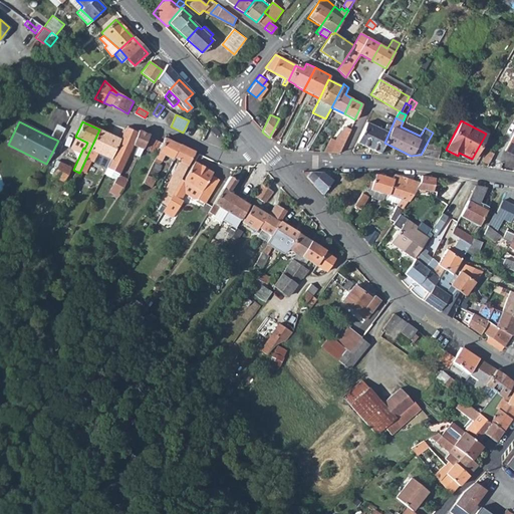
[(366,121),(356,142),(367,148),(377,127),(366,121)]
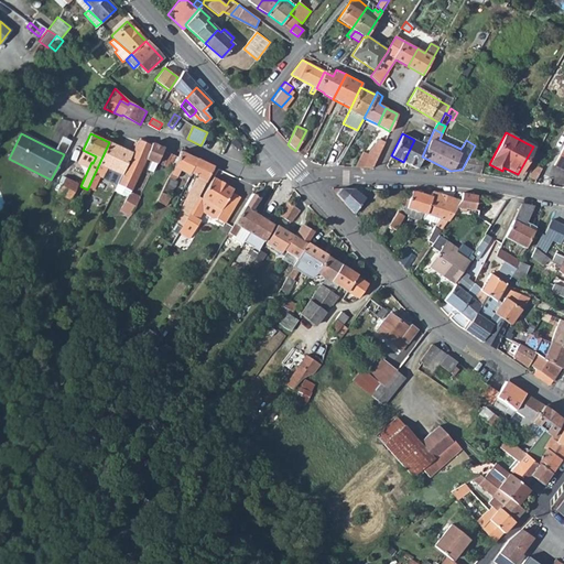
[(62,137),(54,150),(64,154),(71,141),(62,137)]
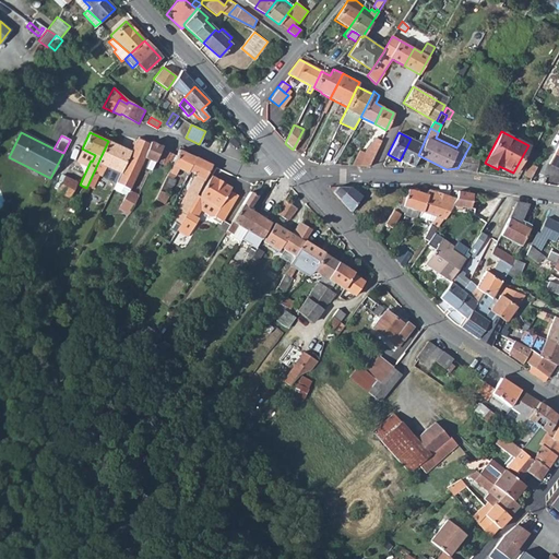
[(411,139),(400,161),(413,167),(418,155),(426,138),(420,135),(417,142),(411,139)]
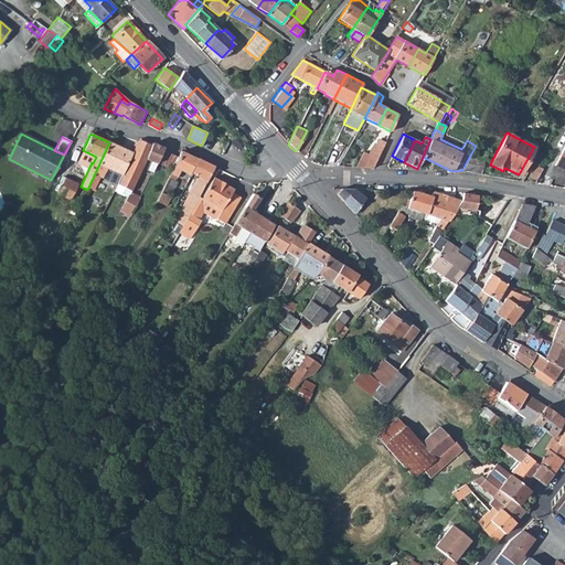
[(364,153),(355,167),(371,167),(373,166),(384,142),(380,139),(370,156),(364,153)]
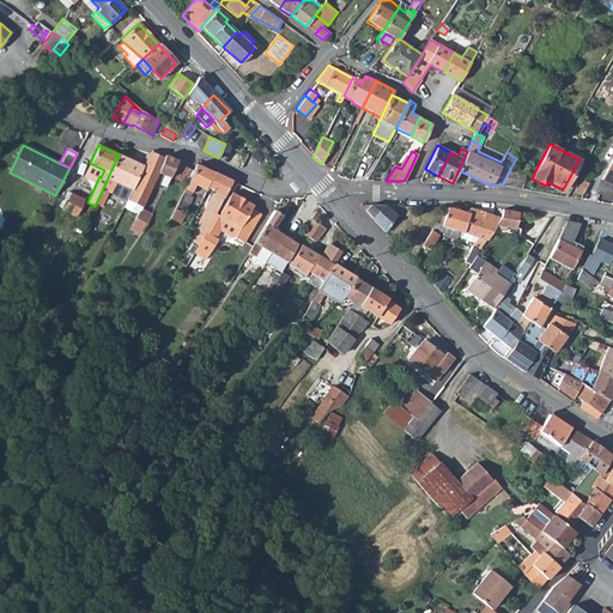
[(132,190),(128,200),(144,207),(158,173),(164,158),(150,152),(144,165),(132,190)]
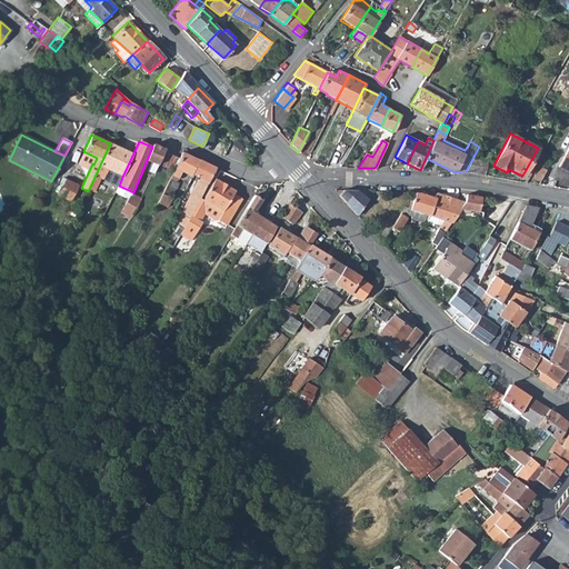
[(110,143),(89,189),(93,192),(100,178),(103,171),(107,173),(108,170),(122,177),(133,153),(110,143)]
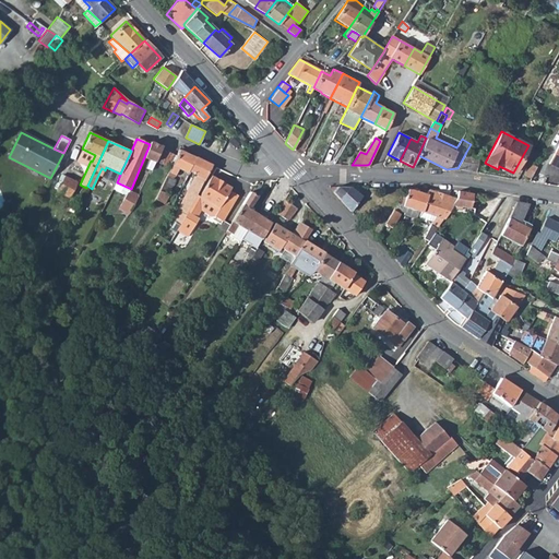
[(150,144),(144,157),(149,159),(146,164),(149,165),(153,166),(162,146),(151,142),(150,144)]
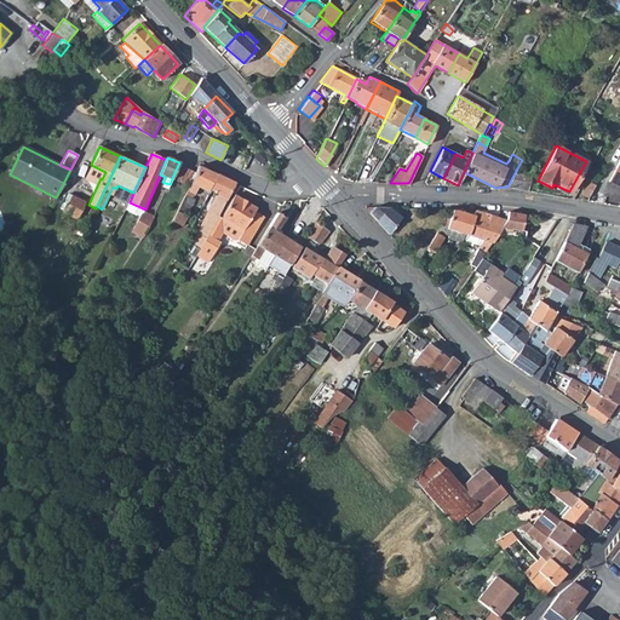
[(619,159),(609,181),(619,185),(619,159)]
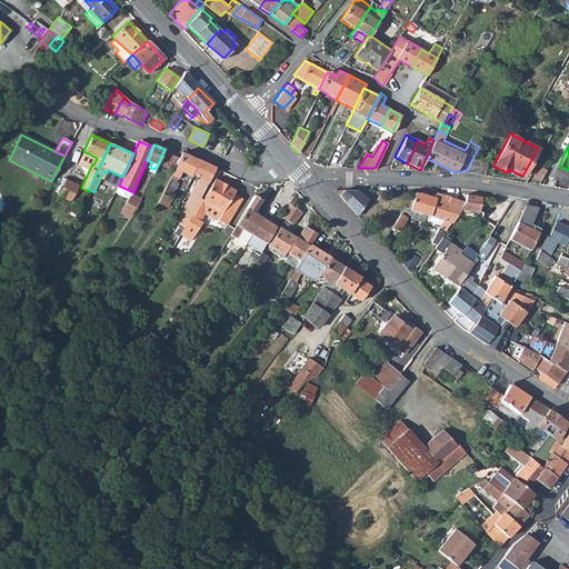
[(170,177),(158,202),(167,208),(171,197),(167,195),(169,192),(172,195),(178,182),(175,180),(177,179),(180,171),(190,176),(191,177),(192,175),(199,160),(182,152),(170,177)]
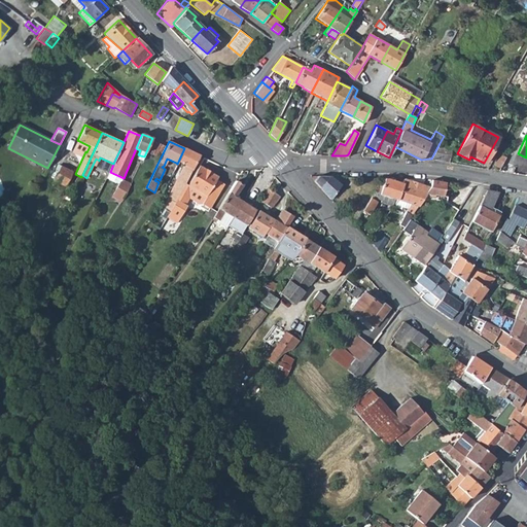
[(153,141),(147,153),(160,159),(165,146),(153,141)]
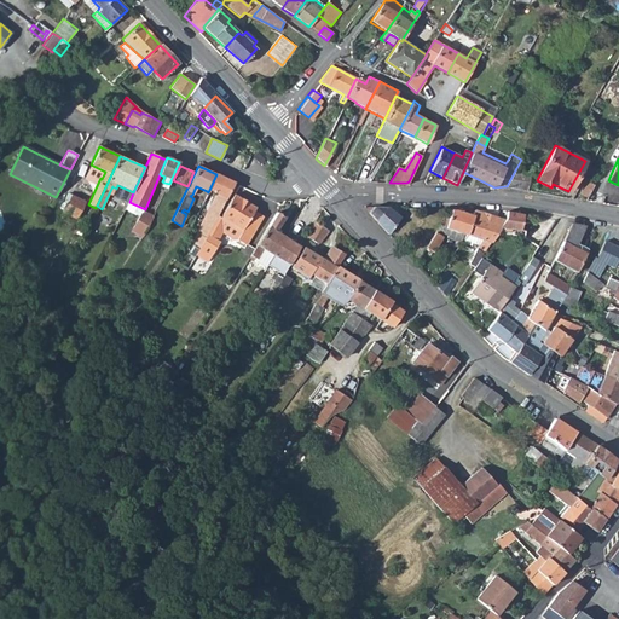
[(516,168),(507,186),(519,189),(527,174),(516,168)]
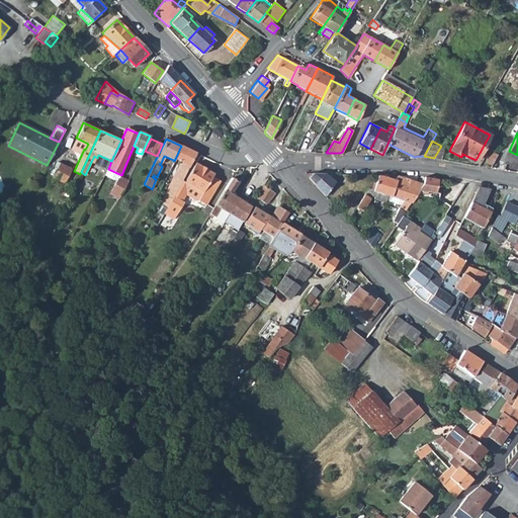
[(165,200),(169,203),(174,196),(182,181),(196,153),(183,147),(181,146),(175,159),(181,162),(165,195),(167,197),(165,200)]
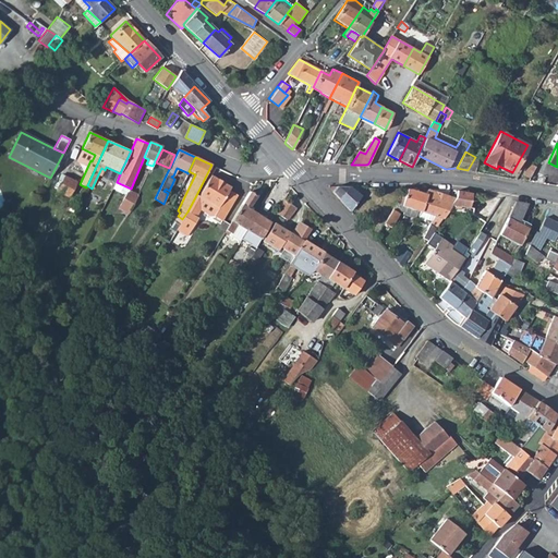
[(475,157),(468,170),(476,171),(477,158),(475,157)]
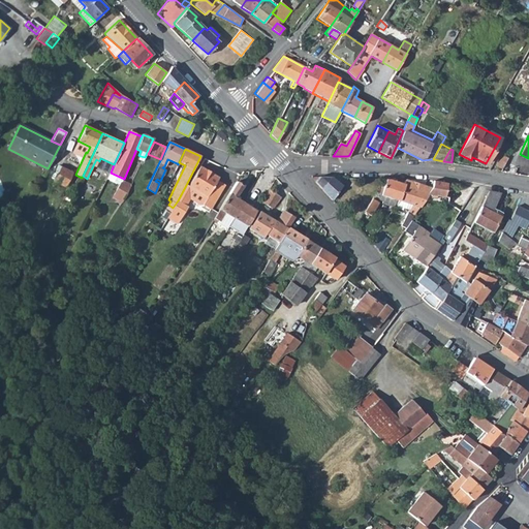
[(495,165),(502,169),(508,158),(501,154),(495,165)]
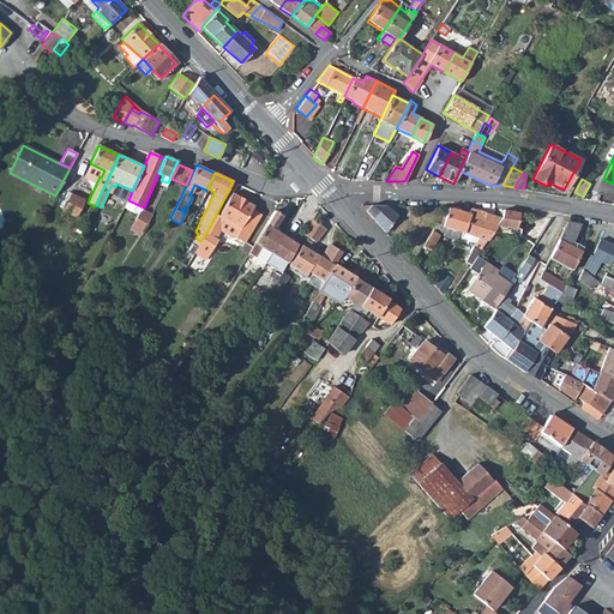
[(112,185),(108,192),(127,202),(128,200),(132,191),(116,184),(115,187),(112,185)]
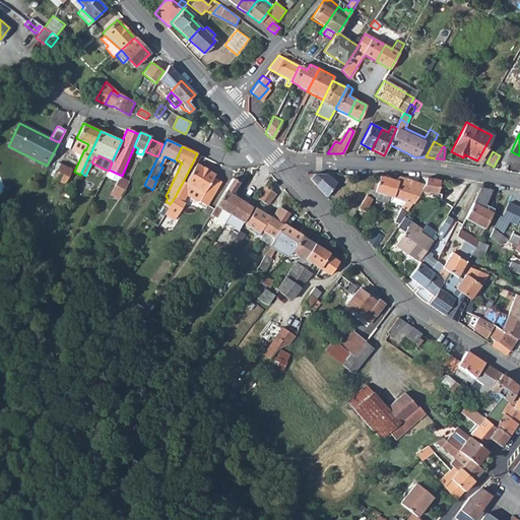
[(59,164),(52,178),(65,184),(72,170),(59,164)]
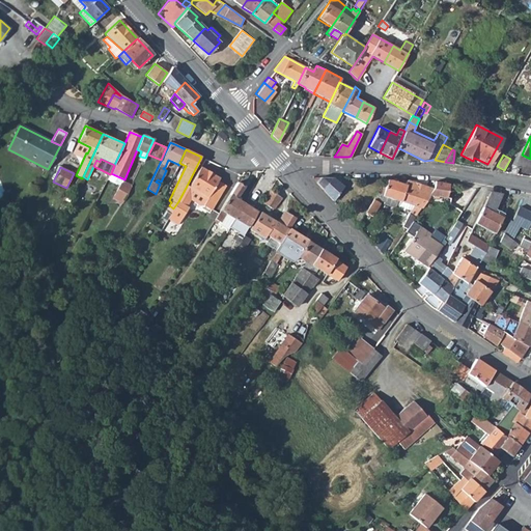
[(190,187),(207,198),(217,182),(219,178),(201,167),(190,187)]
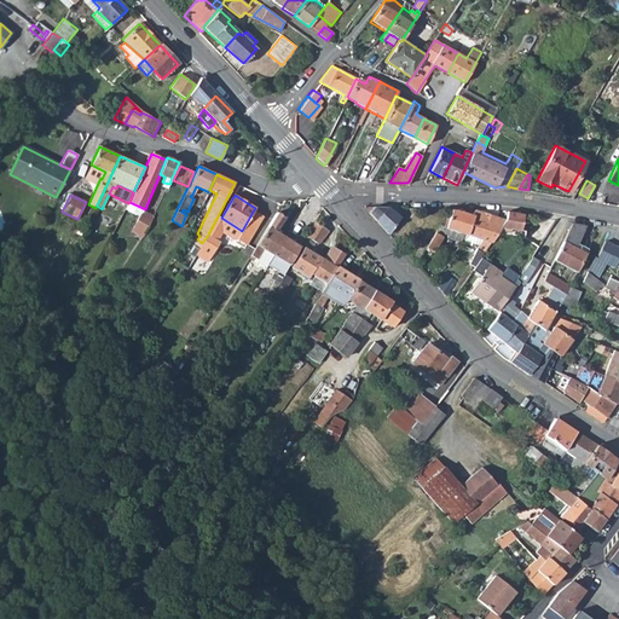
[(364,206),(363,208),(387,233),(400,217),(386,207),(364,206)]
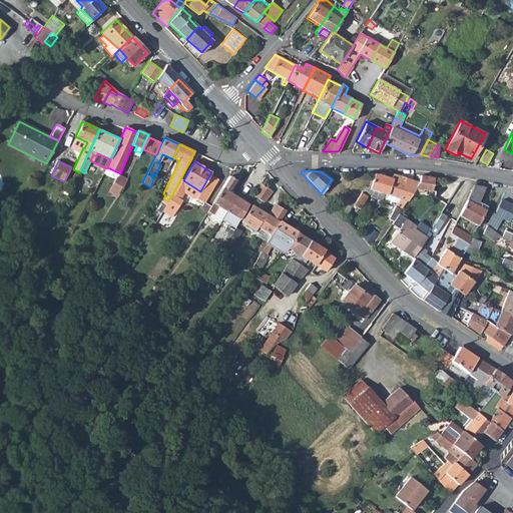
[(364,185),(352,204),(359,208),(368,194),(370,195),(370,196),(382,200),(384,193),(387,194),(388,192),(391,178),(374,173),(370,184),(369,186),(364,185)]
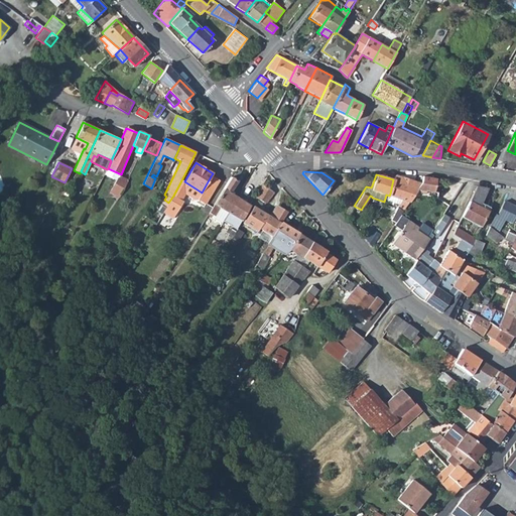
[(110,192),(119,198),(129,177),(126,175),(125,178),(121,177),(117,178),(110,192)]
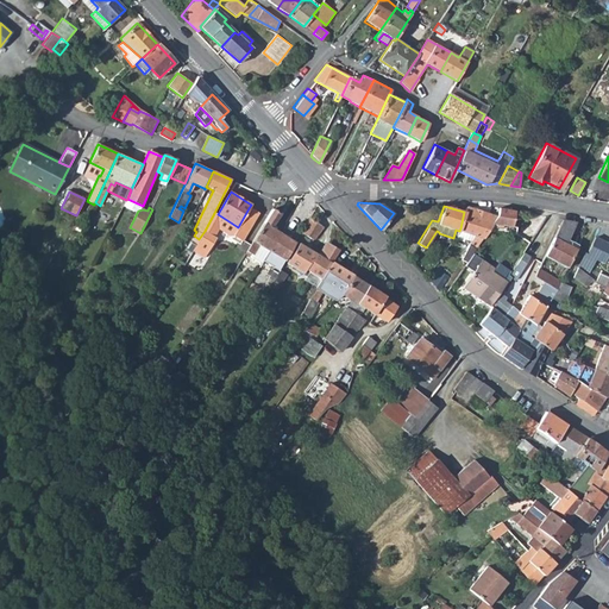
[(496,217),(466,207),(464,212),(460,228),(459,231),(454,238),(462,240),(463,238),(470,239),(464,253),(469,257),(472,252),(491,223),(496,217)]
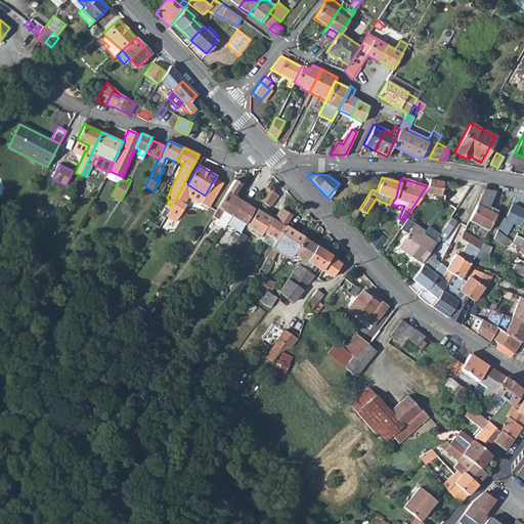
[(222,183),(214,179),(205,195),(201,202),(209,207),(222,183)]
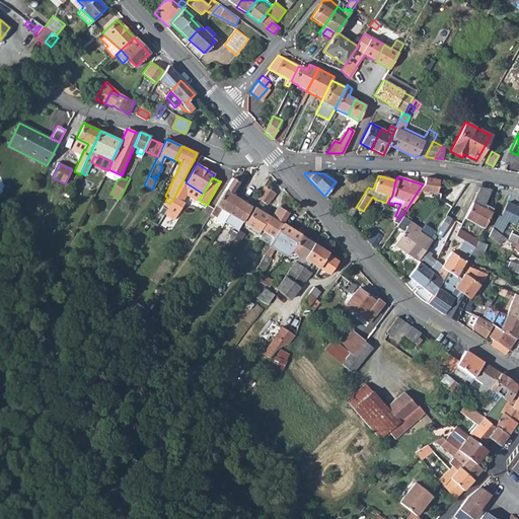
[(232,177),(208,216),(210,217),(212,218),(213,215),(215,216),(218,212),(220,209),(229,214),(238,198),(234,196),(231,195),(233,192),(239,181),(232,177)]
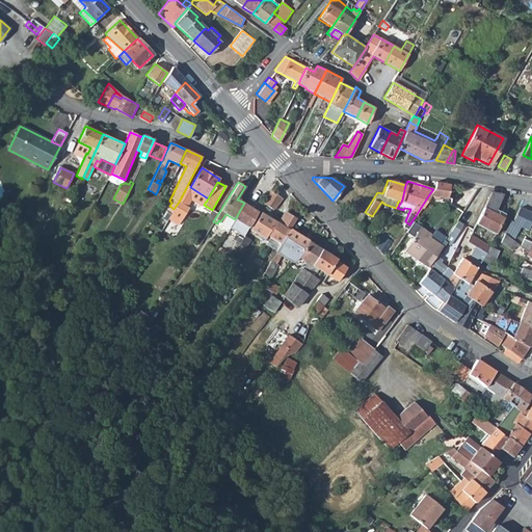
[(433,189),(429,194),(447,198),(450,184),(436,182),(433,189)]
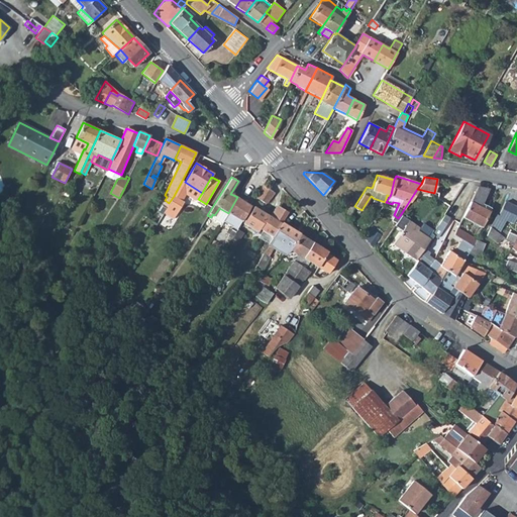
[(185,182),(182,181),(174,196),(182,200),(185,194),(195,200),(198,199),(202,193),(185,182)]
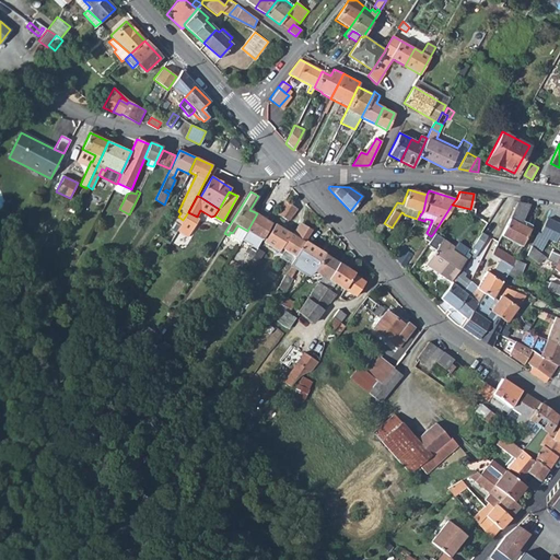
[(284,199),(277,213),(288,220),(295,206),(284,199)]
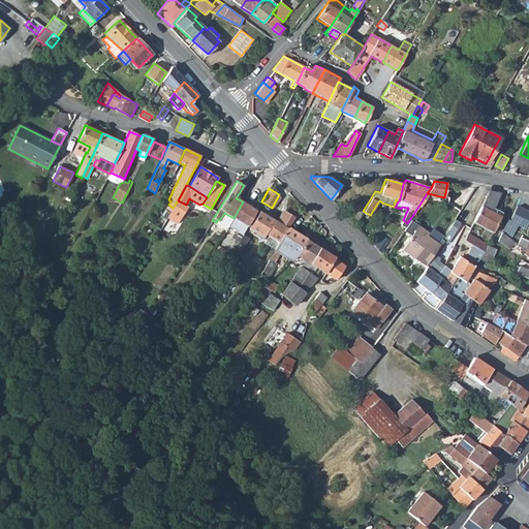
[(489,191),(481,207),(491,212),(493,209),(501,193),(489,191)]
